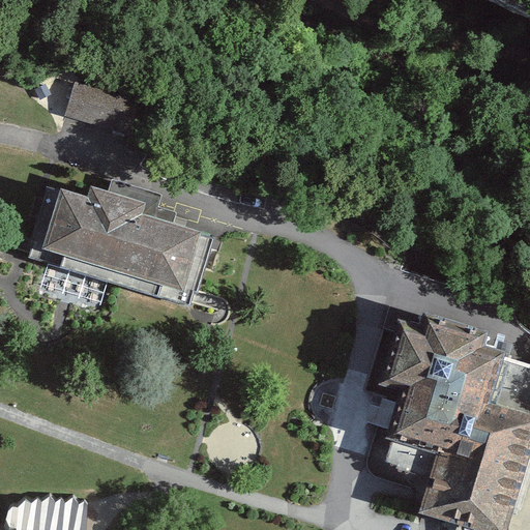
[(136,99),(75,82),(65,115),(126,133),(136,99)]
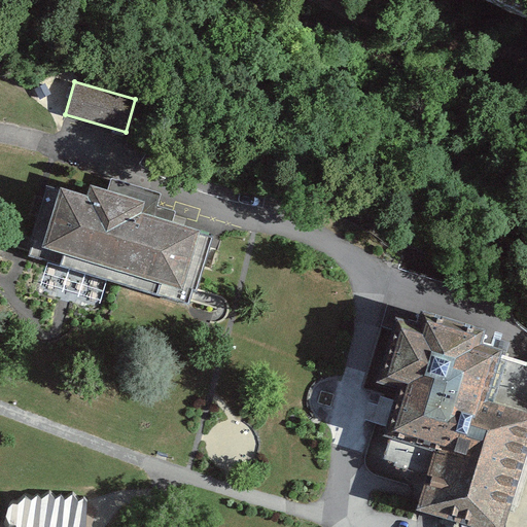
[(45,82),(35,88),(40,100),(50,95),(45,82)]
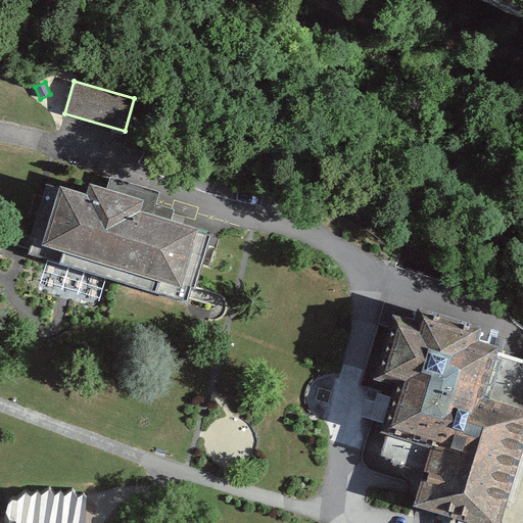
[(87,195),(61,187),(44,245),(184,288),(201,231),(141,212),(144,201),(90,185),(87,195)]
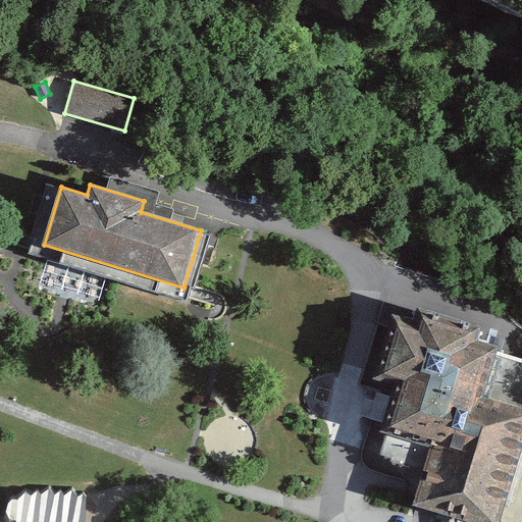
[(414,323),(392,317),(373,381),(394,386),(382,426),(433,440),(414,507),(462,520),(467,521),(502,521),(521,454),(521,359),(496,352),(497,348),(476,342),(481,326),(418,309),(414,323)]
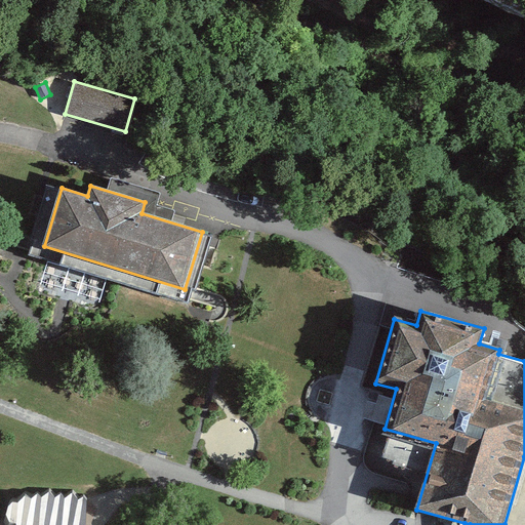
[(8,507),(6,516),(9,523),(15,524),(16,524),(85,524),(86,521),(86,520),(87,500),(83,497),(78,499),(72,493),(65,498),(61,494),(55,497),(48,492),(42,497),(38,493),(32,498),(26,494),(18,502),(12,501),(8,507)]
